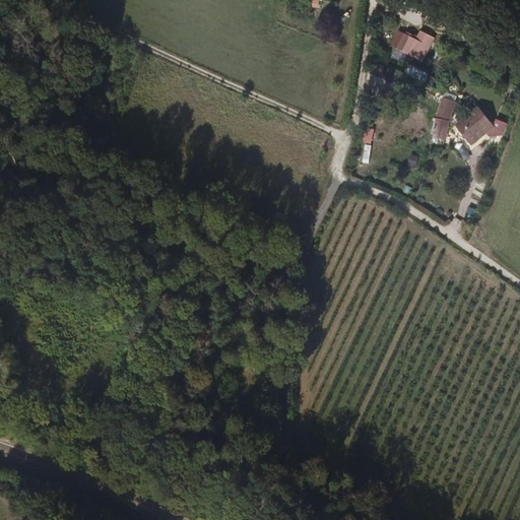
[(401,52),(410,37),(399,31),(391,46),(401,52)]
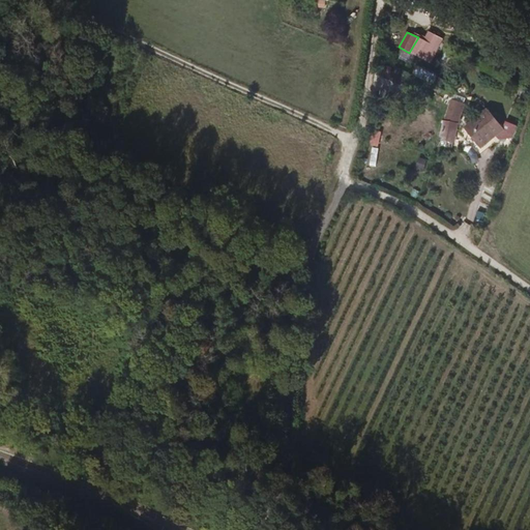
[(424,40),(418,37),(409,53),(431,64),(443,40),(429,33),(424,40)]
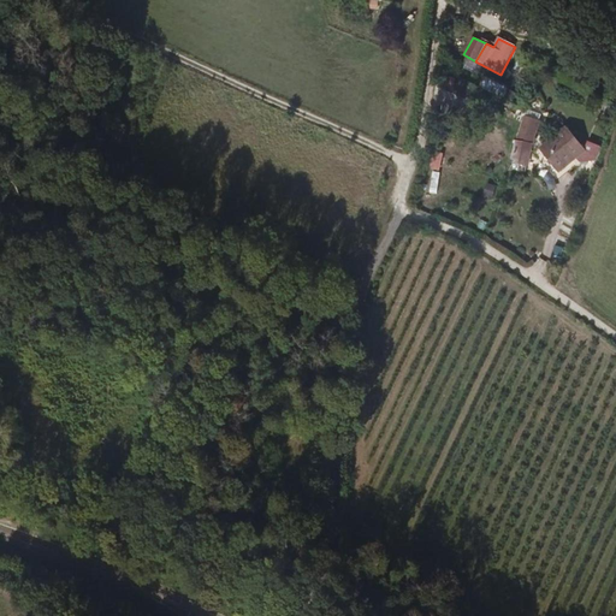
[(510,90),(487,78),(483,88),(504,100),(510,90)]
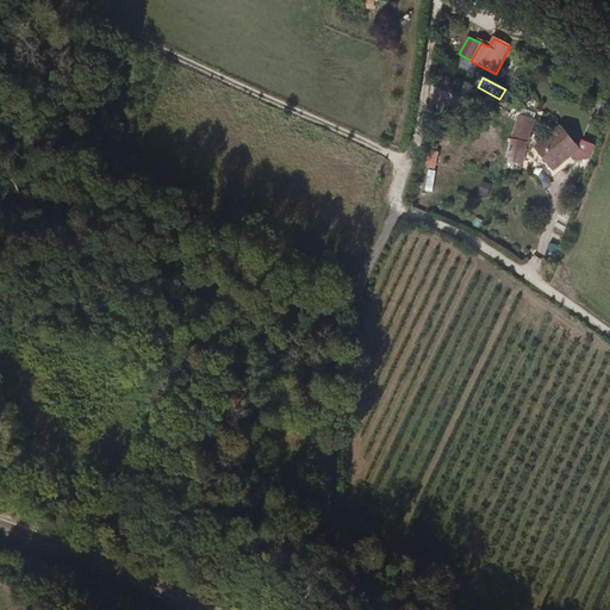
[(535,116),(522,112),(520,119),(520,118),(510,145),(508,161),(514,165),(523,167),(527,143),(535,116)]
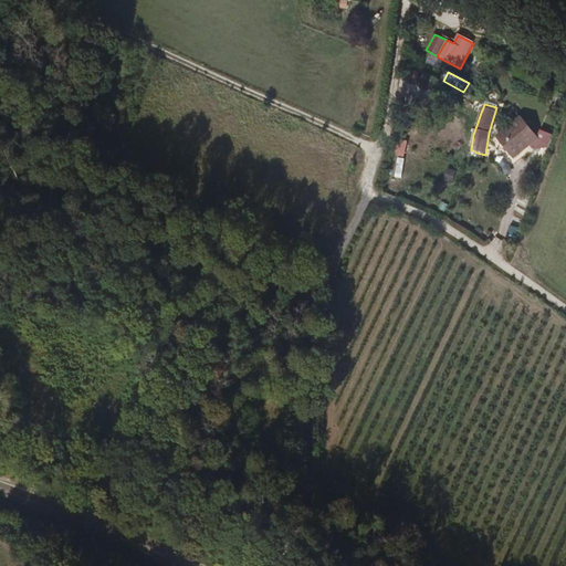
[(118,118),(105,113),(102,123),(104,124),(100,137),(104,139),(109,125),(115,127),(118,118)]
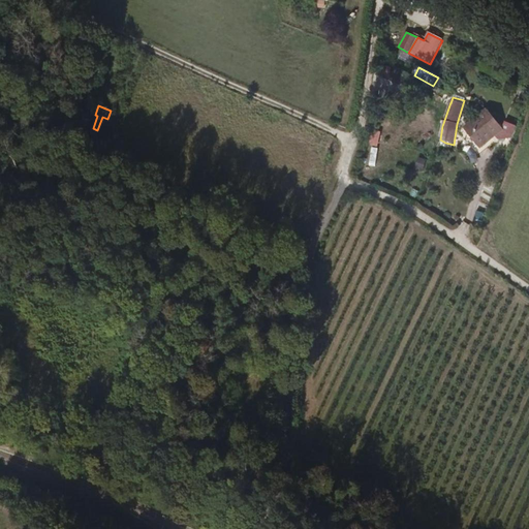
[(487,112),(464,130),(479,149),(494,136),(502,130),(500,128),(487,112)]
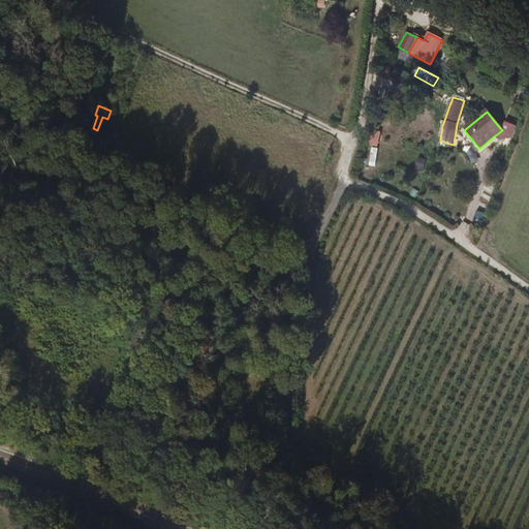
[(504,119),(500,128),(502,130),(494,136),(498,142),(510,138),(517,124),(504,119)]
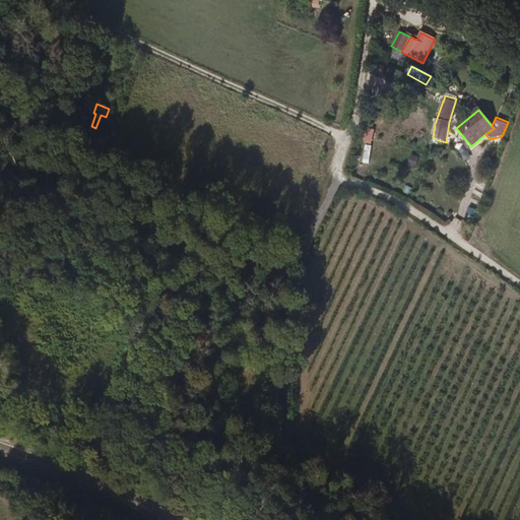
[(410,154),(407,166),(416,168),(419,157),(410,154)]
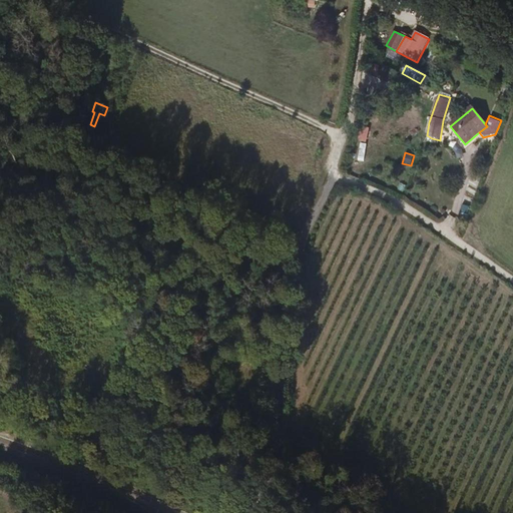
All buildings are outlined.
